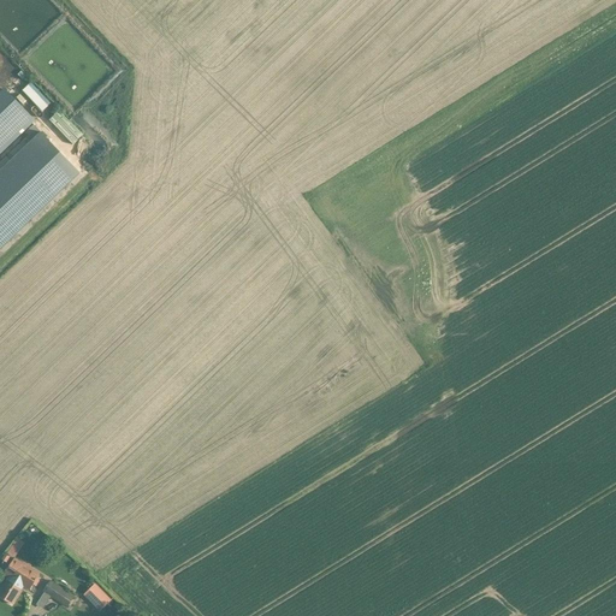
[(22,89),(42,111),(51,102),(30,81),(22,89)]
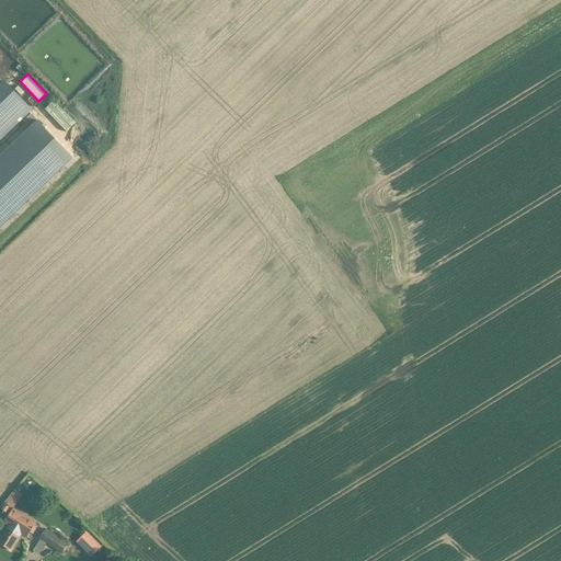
[(0,140),(32,110),(4,81),(0,84),(0,140)]
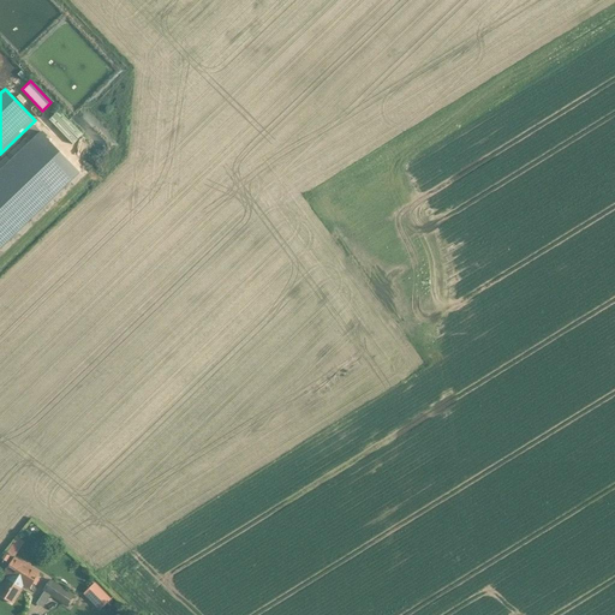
[(73,143),(83,133),(58,109),(48,119),(73,143)]
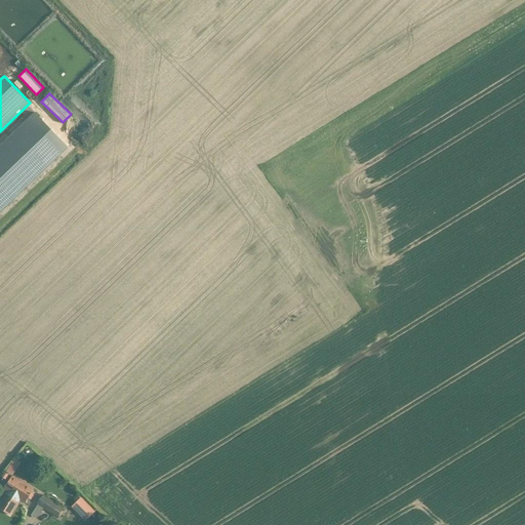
[(35,113),(29,107),(22,112),(29,119),(0,146),(0,211),(68,147),(35,113)]
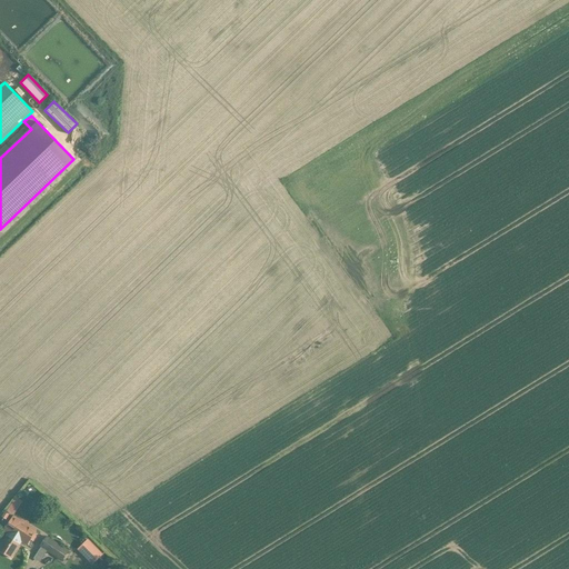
[(7,535),(0,543),(0,550),(10,558),(20,542),(21,541),(28,545),(31,539),(35,533),(37,530),(36,529),(28,523),(26,522),(13,515),(3,530),(8,532),(7,535)]
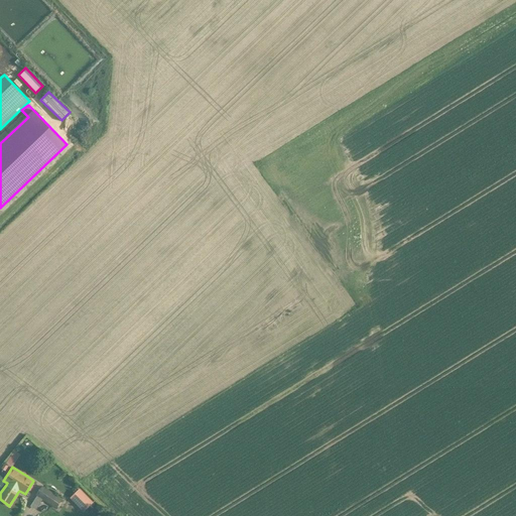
[(42,486),(35,497),(59,512),(67,501),(42,486)]
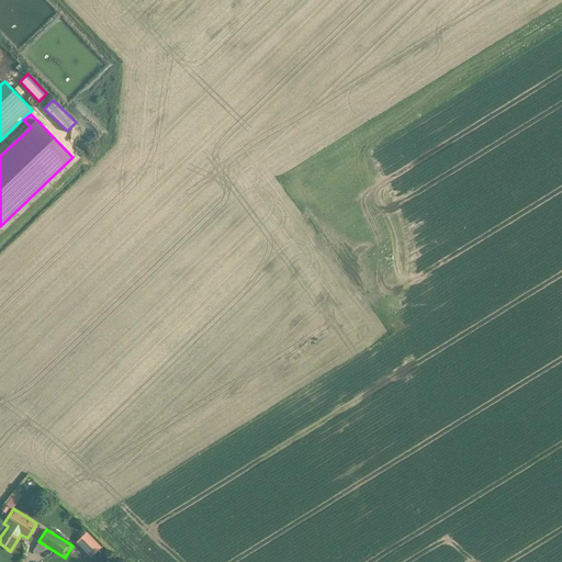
[(87,532),(81,538),(92,548),(87,553),(91,558),(101,548),(87,532)]
